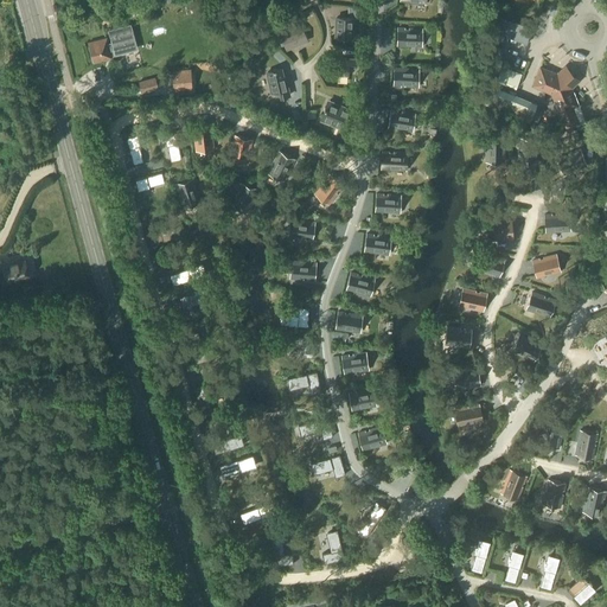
[(114,2),(103,5),(106,13),(119,10),(119,7),(122,7),(122,8),(138,5),(136,0),(120,0),(120,1),(114,4),(114,2)]
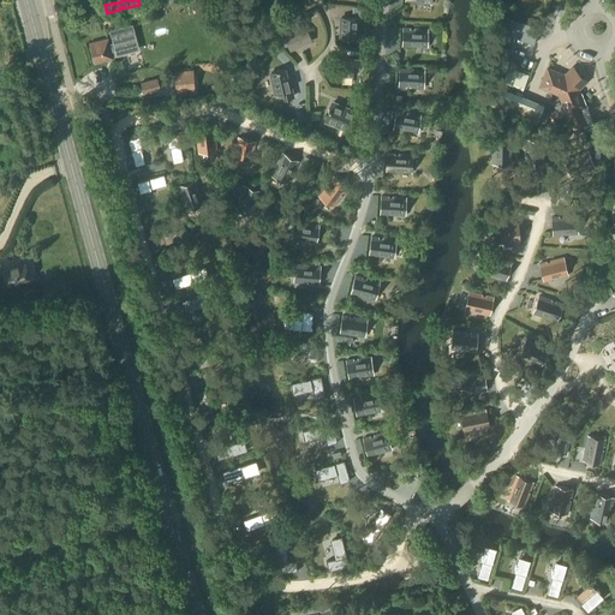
[(341,17),(340,40),(346,40),(346,42),(353,42),(353,40),(359,40),(360,18),(341,17)]
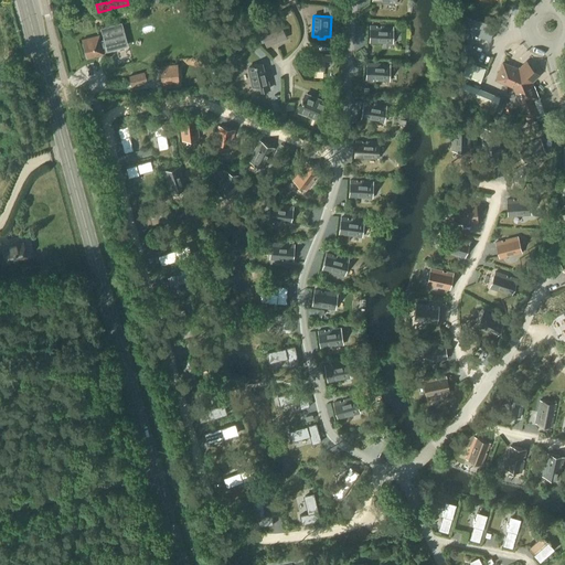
[(283,24),(262,33),(268,48),(288,39),(283,24)]
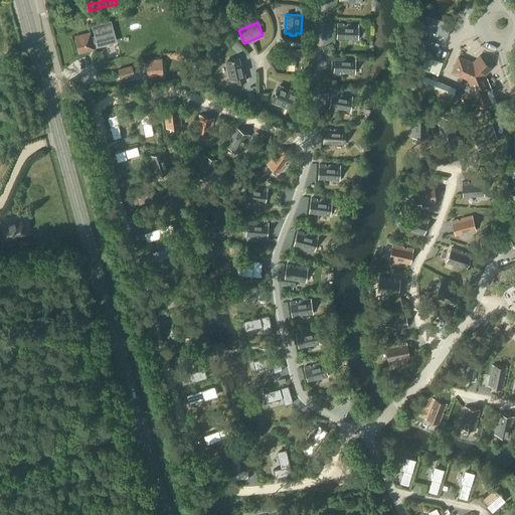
[(337,24),(337,39),(358,39),(358,24),(337,24)]
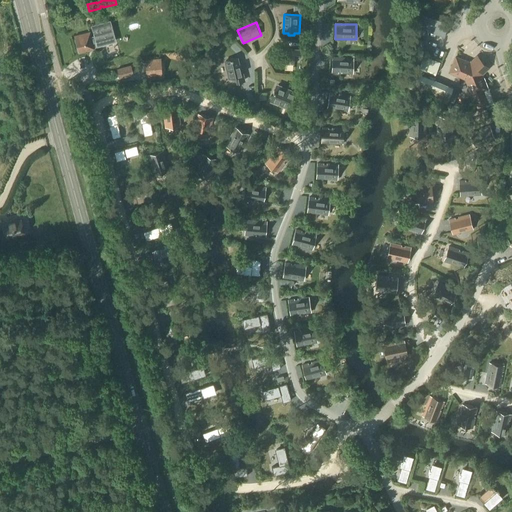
[(90,32),(74,36),(78,53),(95,49),(93,43),(96,42),(97,45),(114,40),(111,27),(93,32),(94,35),(91,36),(90,32)]
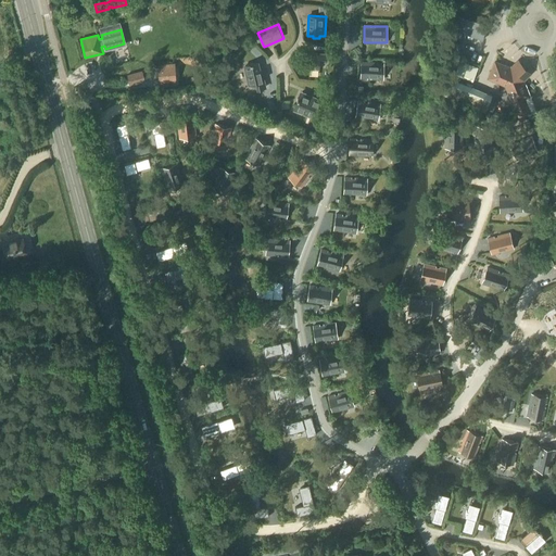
[(454,52),(450,61),(467,68),(470,61),(454,52)]
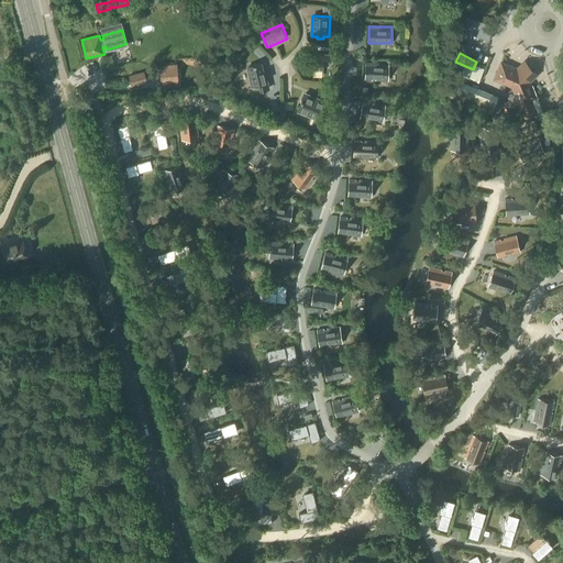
[(305,55),(305,70),(324,72),(324,69),(332,64),(333,55),(320,54),(320,56),(305,55)]
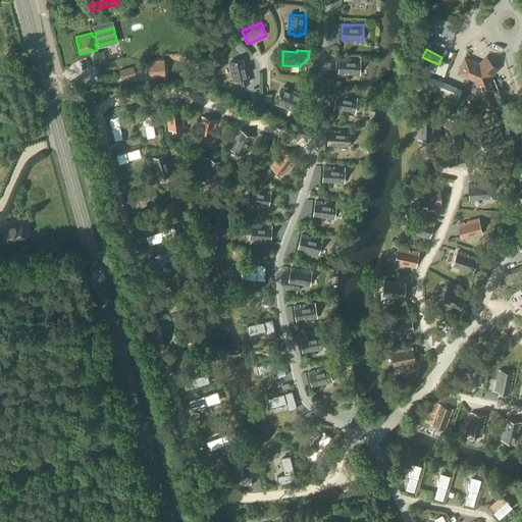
[(461,60),(456,72),(472,80),(482,110),(493,106),(488,92),(486,88),(491,86),(487,76),(490,74),(493,71),(488,65),(482,59),(478,62),(476,64),(462,58),(461,60)]
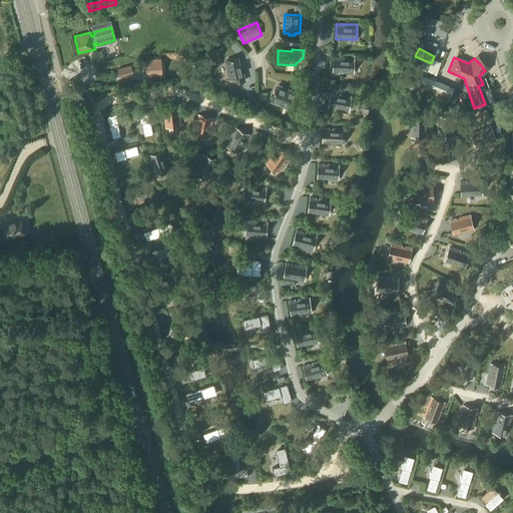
[(239,58),(225,61),(229,80),(236,78),(238,84),(247,82),(243,65),(241,66),(239,58)]
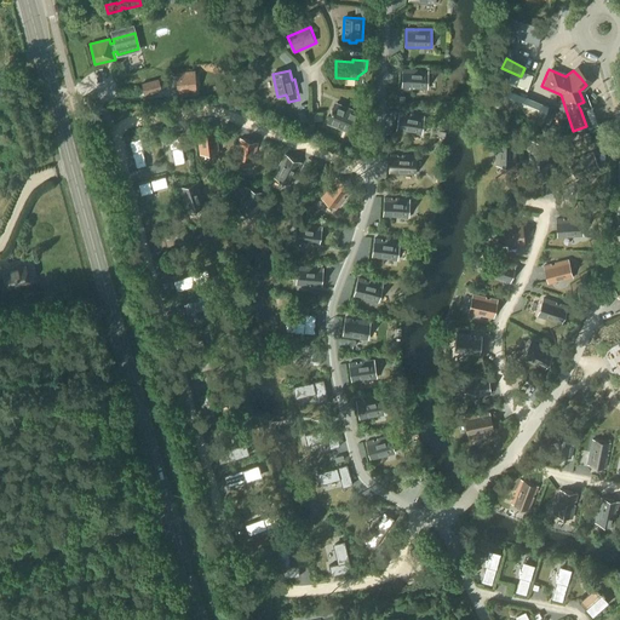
[(402,70),(402,87),(409,89),(409,86),(414,86),(413,89),(428,89),(428,70),(402,70)]
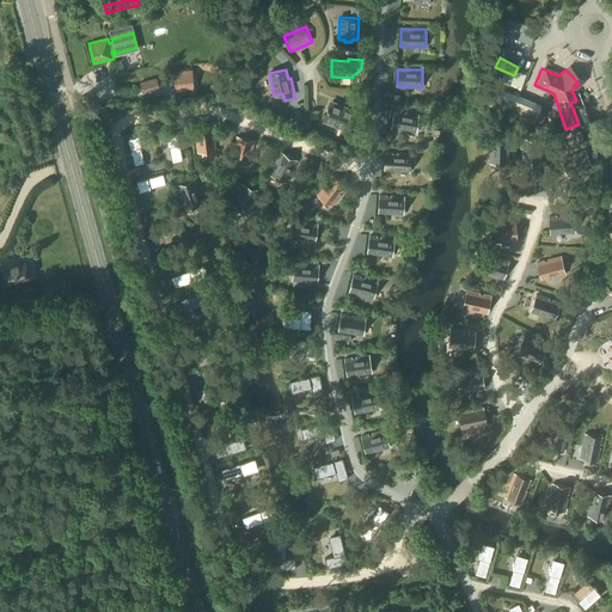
[(157,78),(140,83),(144,93),(159,89),(157,79),(157,78)]
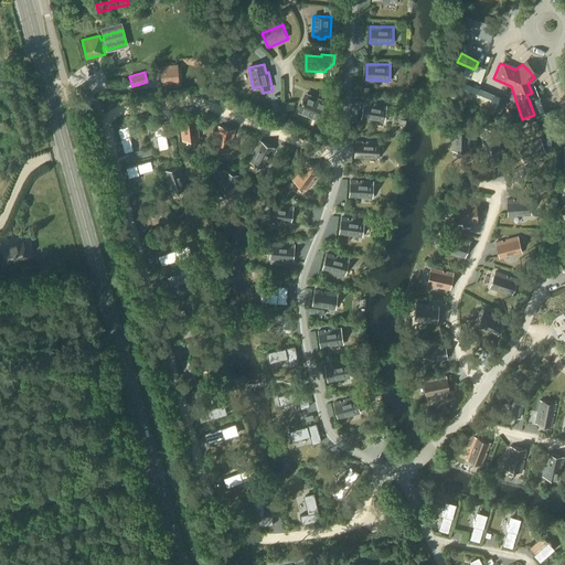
[(454,82),(449,94),(493,113),(498,100),(480,93),(454,82)]
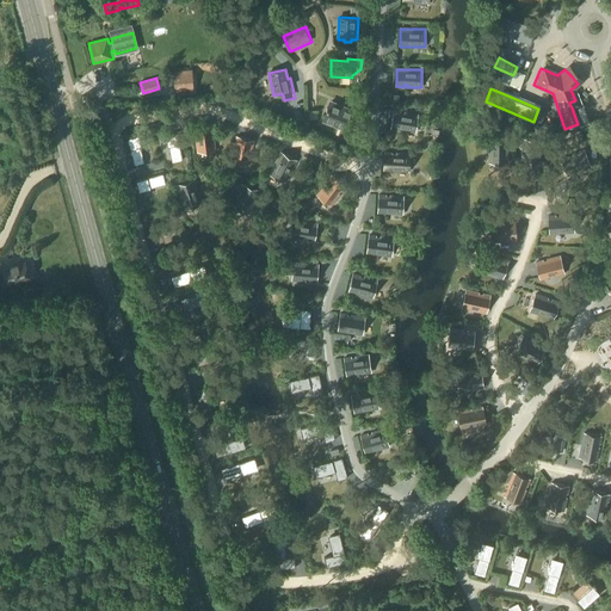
[(332,100),(323,122),(349,133),(357,111),(332,100)]
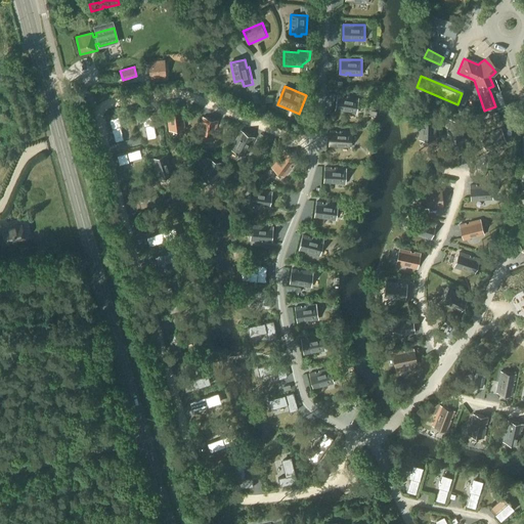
[(337,95),(335,111),(356,114),(358,98),(347,97),(347,98),(343,98),(343,96),(337,95)]
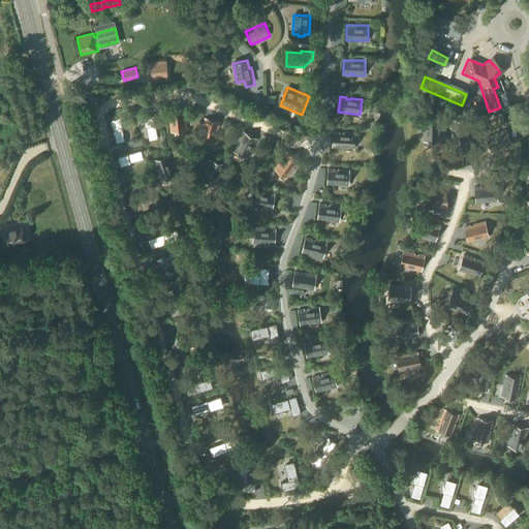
[(183,109),(168,111),(170,131),(186,130),(183,109)]
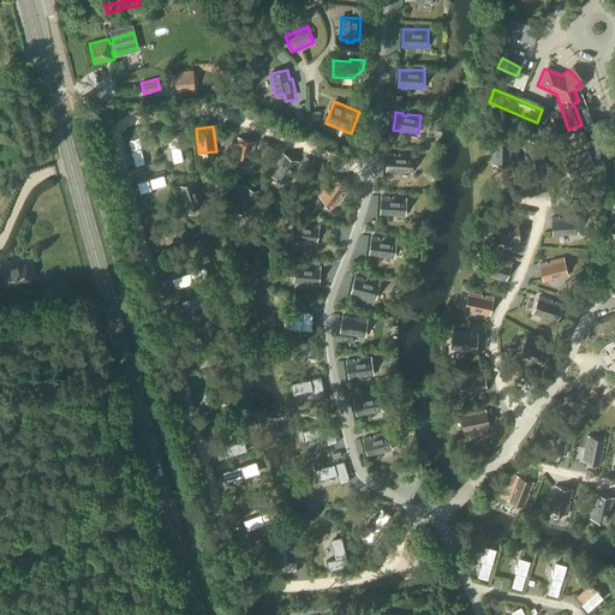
[(183,160),(177,133),(166,136),(168,147),(169,147),(173,162),(183,160)]
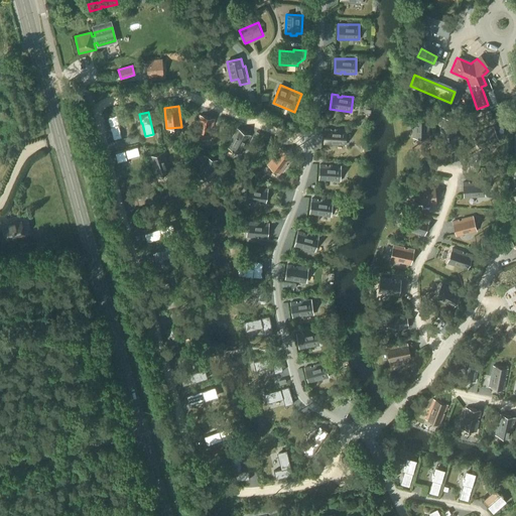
[(121,136),(118,124),(118,123),(116,114),(107,116),(113,138),(121,136)]
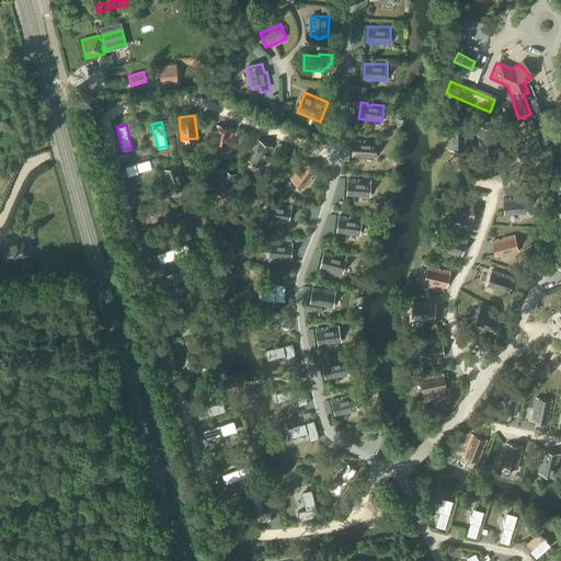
[(217,126),(212,147),(227,151),(232,130),(217,126)]
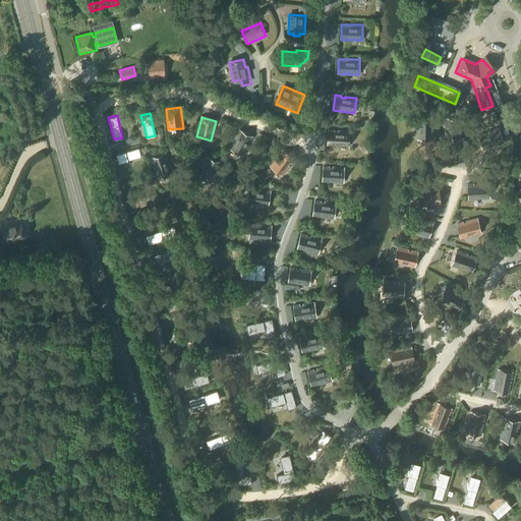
[(299,118),(296,126),(302,128),(305,122),(305,121),(299,118)]
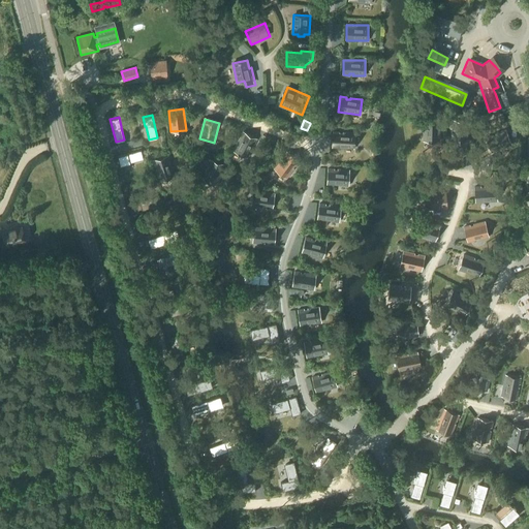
[(424,120),(424,142),(439,142),(439,120),(424,120)]
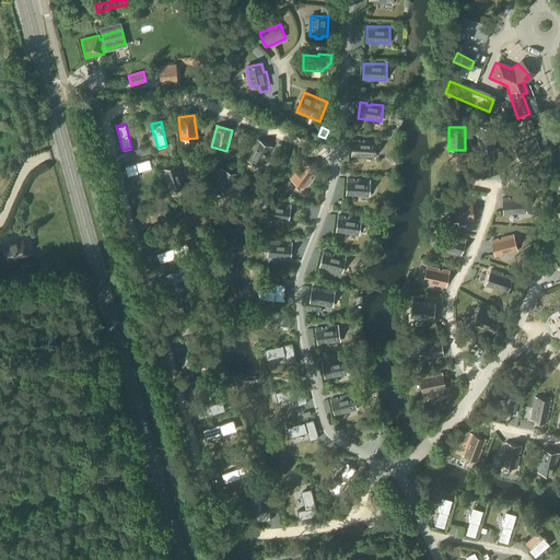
[(478,128),(478,151),(494,151),(494,128),(478,128)]
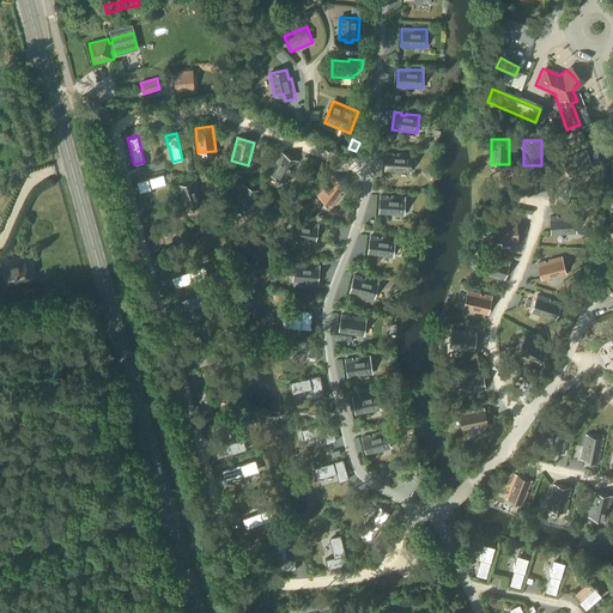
[(281,152),(269,175),(286,183),(297,161),(281,152)]
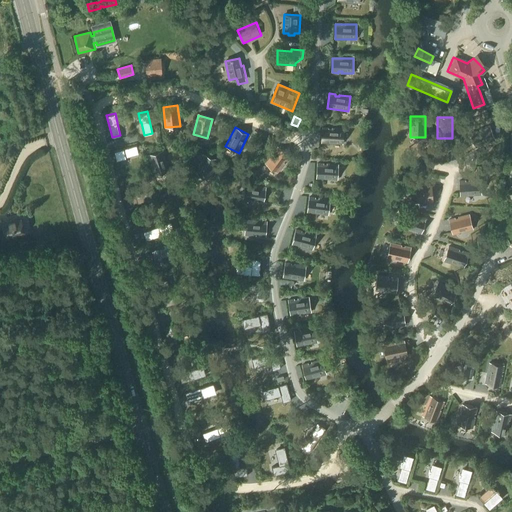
[(322,128),(321,143),(342,144),(343,129),(332,128),(332,130),(328,130),(328,128),(322,128)]
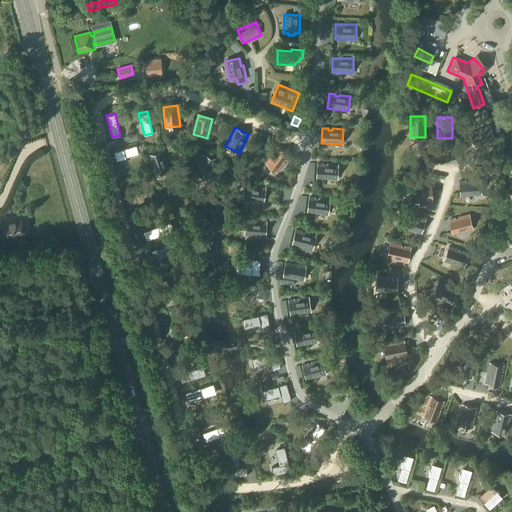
[(436,141),(429,142),(429,157),(437,156),(436,141)]
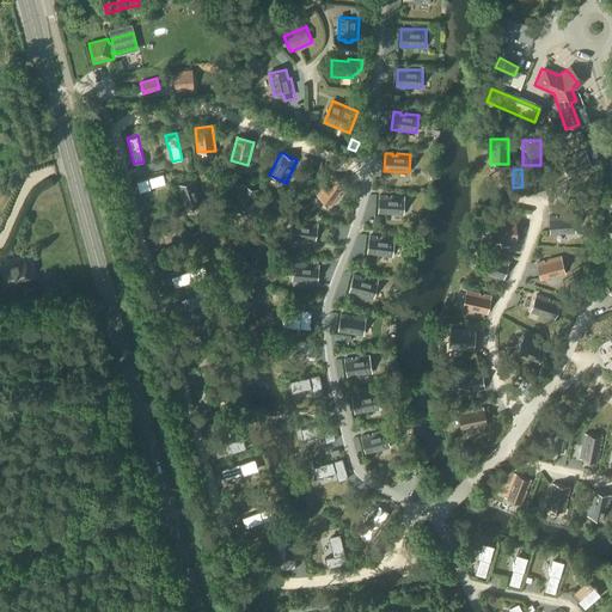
[(150,188),(165,183),(163,173),(136,181),(139,191),(150,188)]
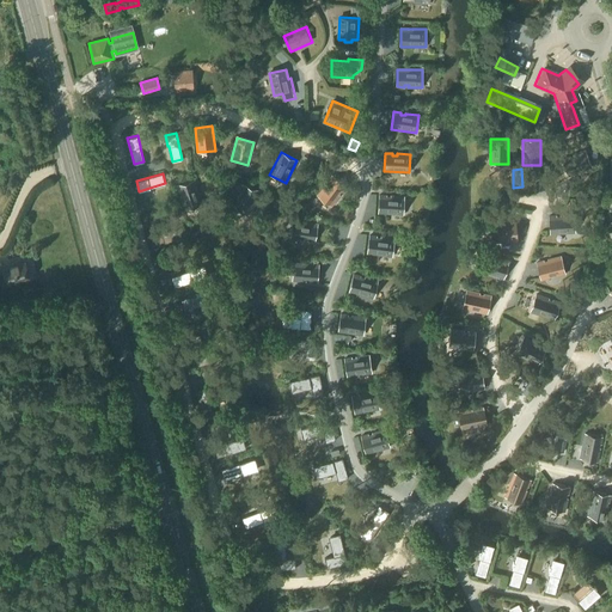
[(331,175),(317,195),(331,206),(346,185),(331,175)]
